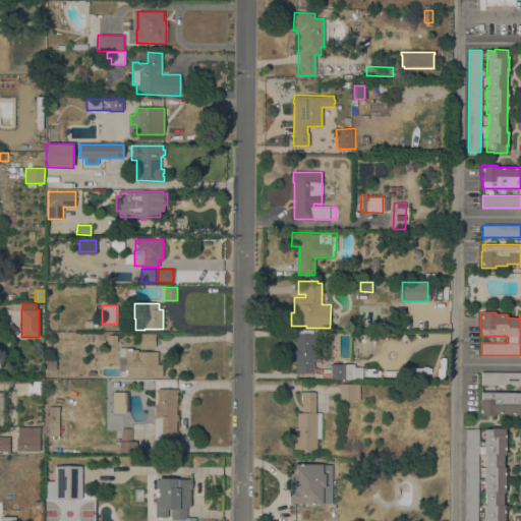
[(295,372),(295,359),(293,359),(293,341),(295,341),(296,333),(315,333),(315,343),(313,343),(313,372),(295,372)]
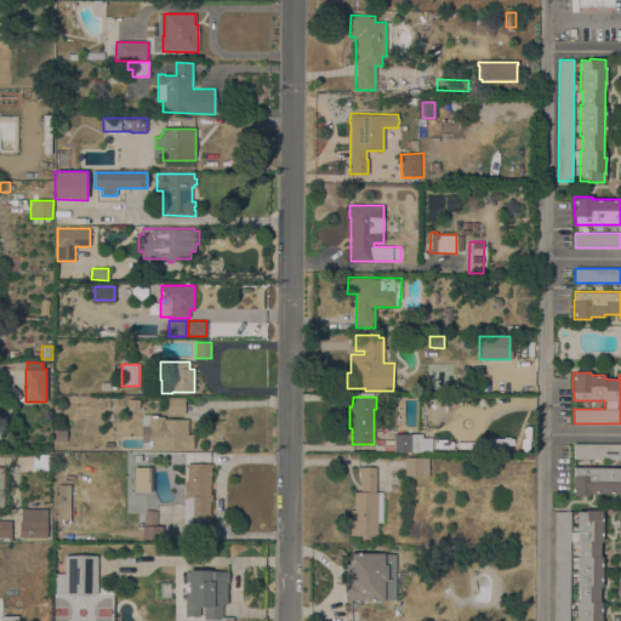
[(184,398),(184,414),(167,414),(167,398),(184,398)]
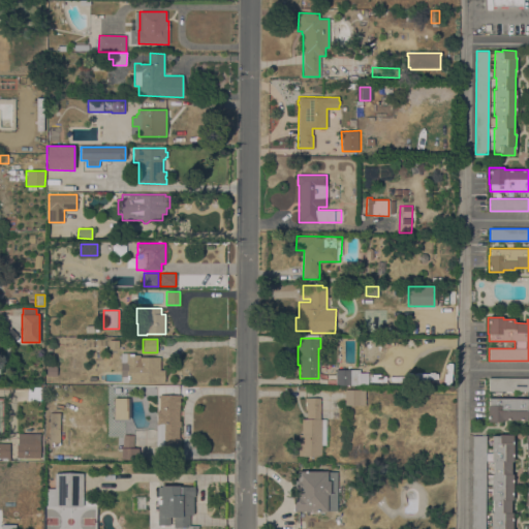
[(109,340),(118,340),(118,348),(109,348),(109,340)]
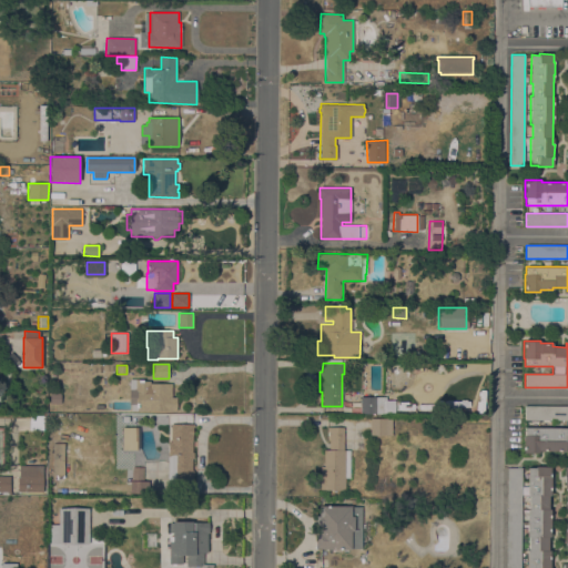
[(138,391),(134,391),(135,379),(143,379),(143,381),(150,381),(150,383),(158,383),(158,384),(171,384),(171,397),(175,397),(175,412),(166,411),(166,409),(158,409),(158,411),(138,411),(138,391)]
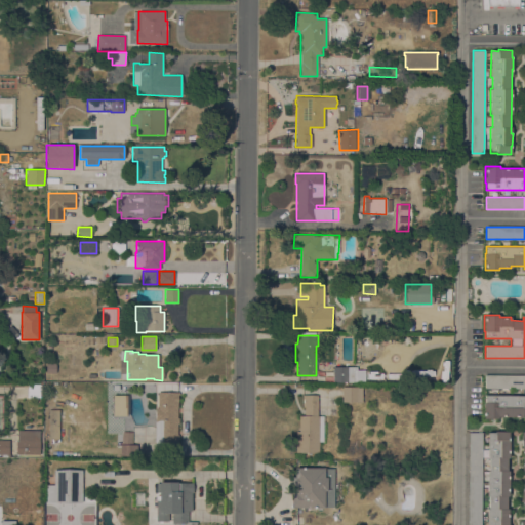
[(56,363),(56,372),(46,372),(46,362),(56,363)]
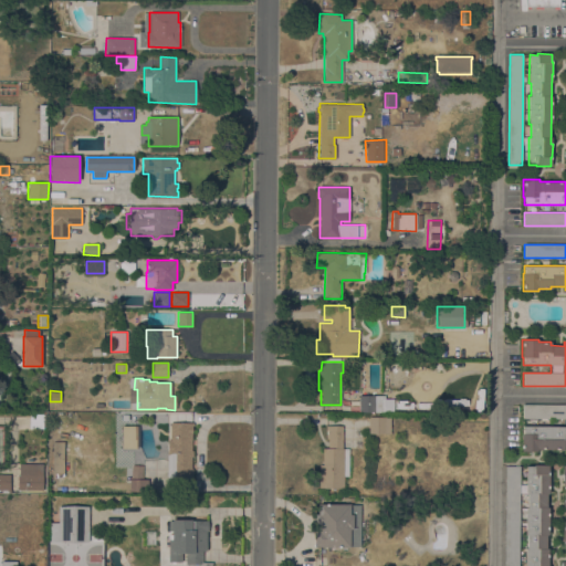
[(385,396),(385,412),(359,411),(359,395),(385,396)]
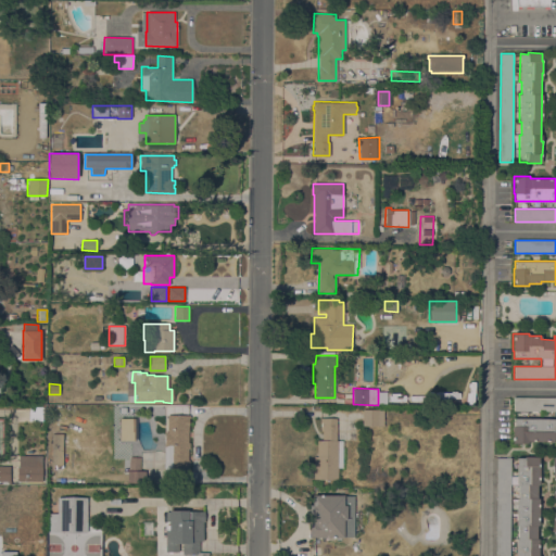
[(555,397),(555,411),(514,411),(514,397),(555,397)]
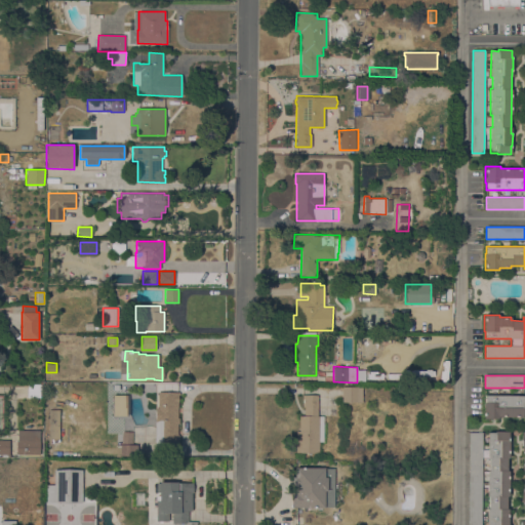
[(39,385),(27,385),(27,397),(39,397),(39,385)]
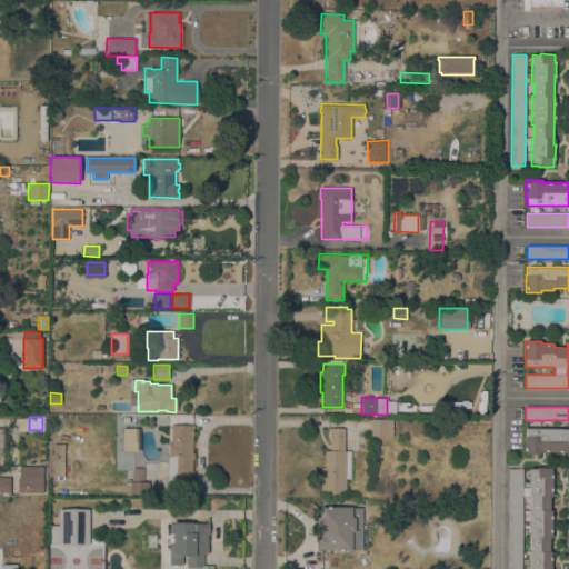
[(195,425),(195,428),(193,428),(192,471),(195,471),(195,476),(193,476),(193,480),(168,480),(168,442),(171,442),(171,425),(195,425)]
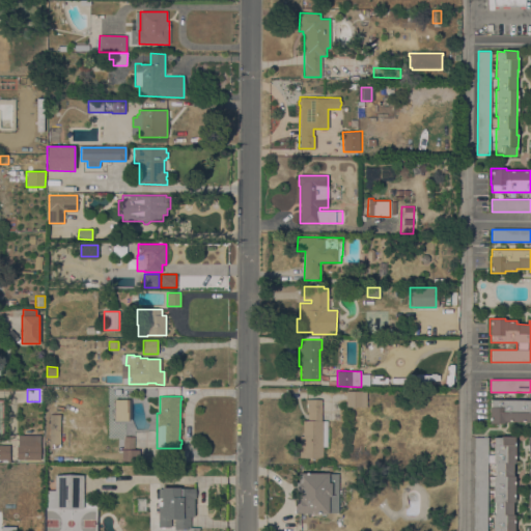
[(128,399),(113,399),(113,421),(128,421),(128,399)]
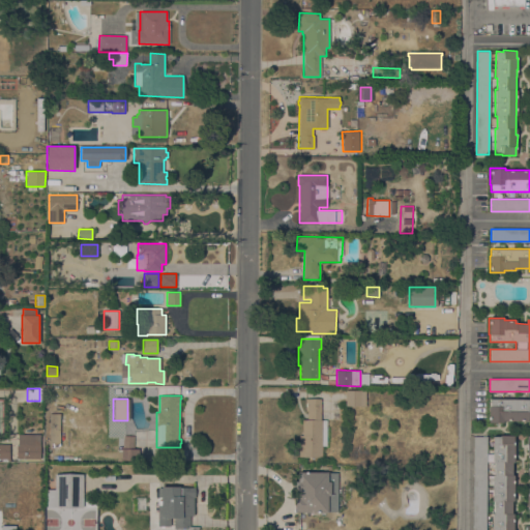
[(298,457),(299,435),(302,435),(302,420),(306,420),(306,411),(305,411),(305,407),(306,407),(306,403),(305,403),(305,399),(321,399),(320,420),(327,420),(326,446),(322,446),(322,457),(298,457)]
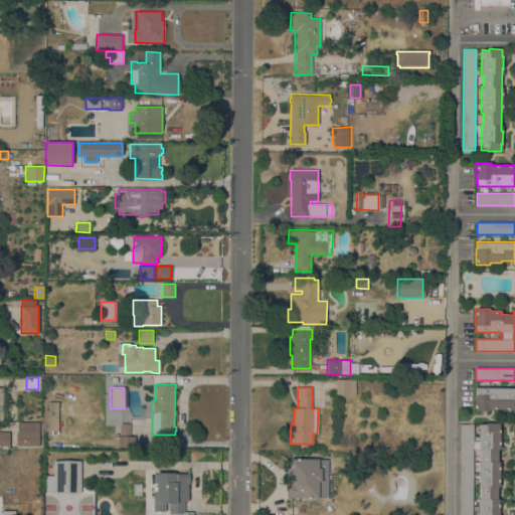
[(514,387),(514,405),(513,405),(512,409),(489,408),(489,410),(474,410),(474,394),(476,394),(476,387),(514,387)]
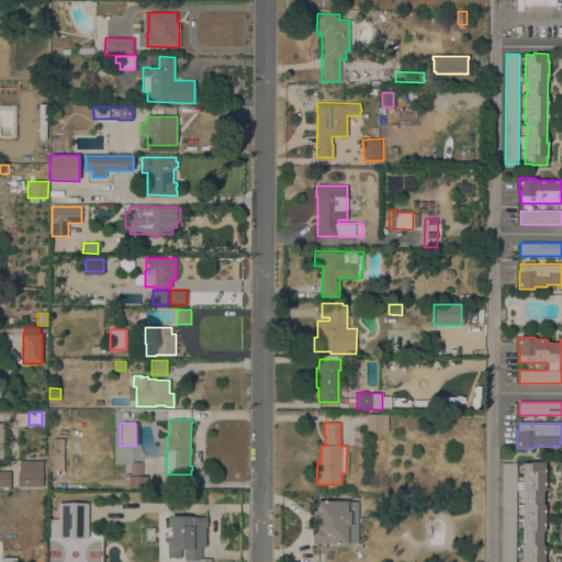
[(63,472),(52,472),(53,438),(64,439),(63,472)]
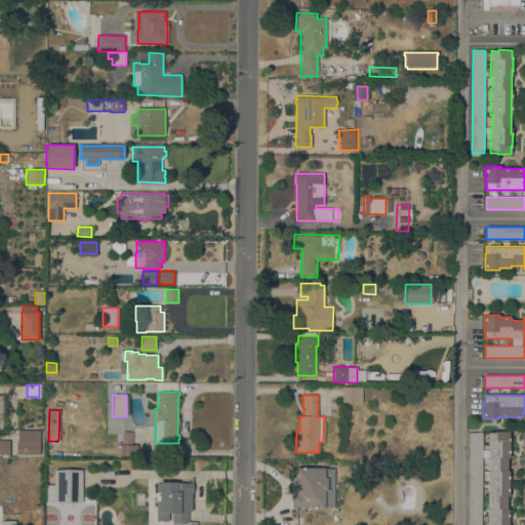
[(39,430),(39,454),(16,454),(16,440),(17,440),(17,430),(39,430)]
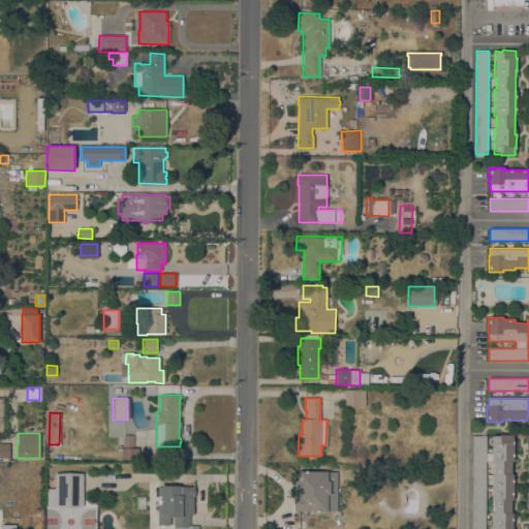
[(472,528),(473,436),(477,436),(477,433),(481,434),(481,436),(486,436),(485,528),(472,528)]
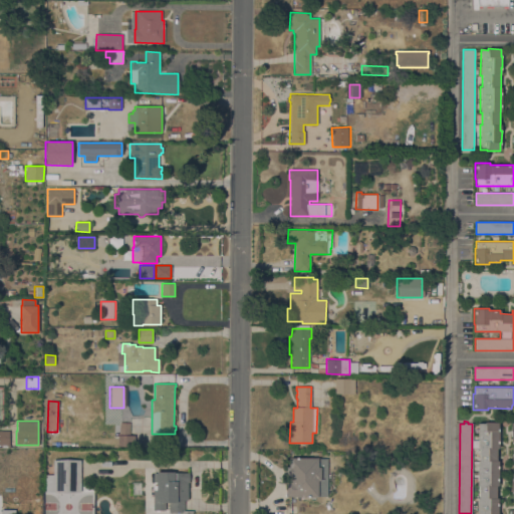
[(477,513),(477,498),(478,498),(478,486),(477,486),(477,461),(479,461),(479,449),(477,449),(478,424),(485,424),(485,422),(498,423),(497,430),(499,430),(499,442),(498,442),(498,449),(497,449),(497,461),(498,461),(498,486),(496,486),(496,498),(498,498),(498,513),(477,513)]
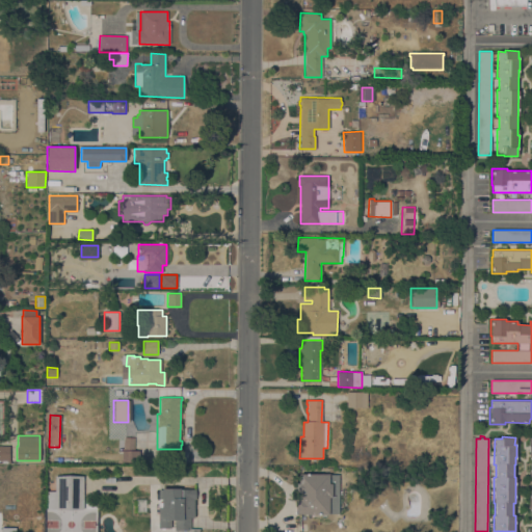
[(122,450),(124,450),(124,437),(134,437),(134,450),(139,451),(138,462),(122,461),(122,450)]
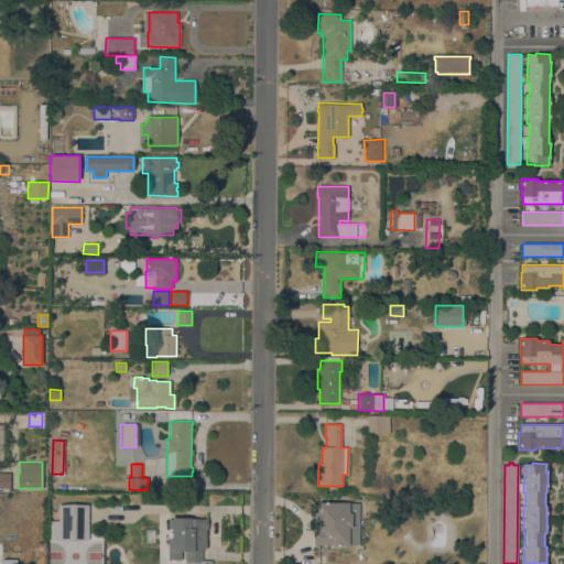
[(0,473),(10,473),(10,488),(0,488),(0,473)]
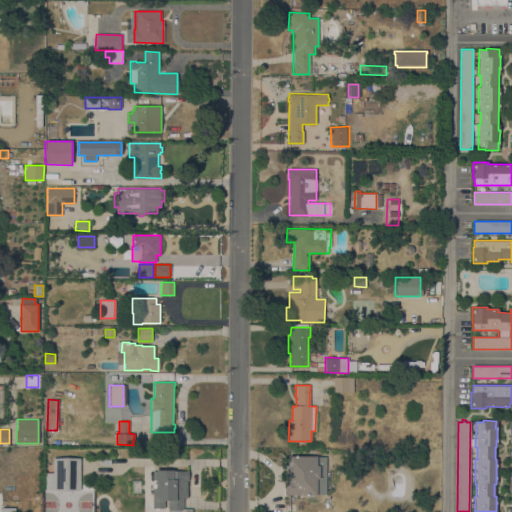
[(326,495),(284,494),(284,480),(287,480),(287,474),(285,474),(285,465),(287,465),(287,456),(326,456),(326,495)]
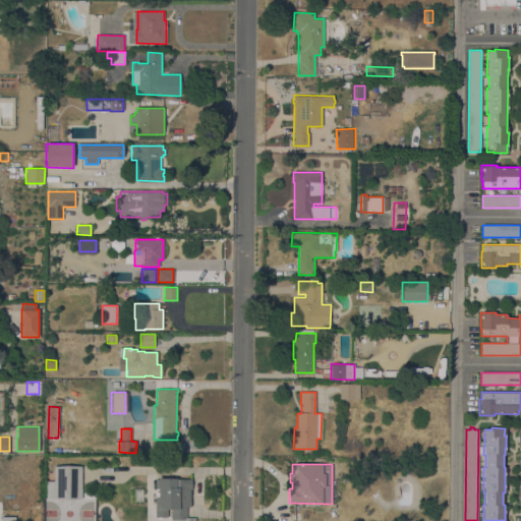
[(80,500),(45,499),(45,481),(53,481),(54,466),(81,466),(80,500)]
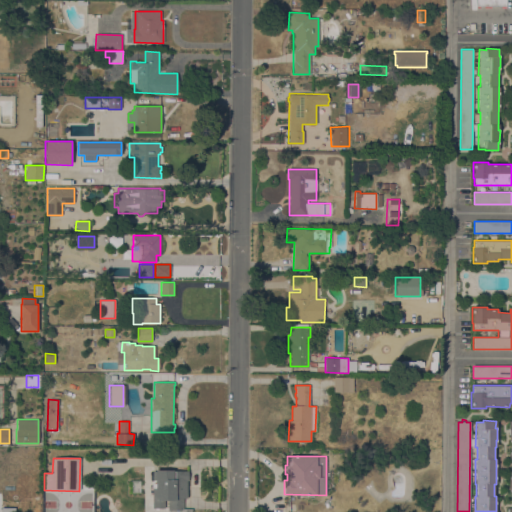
[(153,470),(188,471),(188,473),(189,473),(189,478),(188,478),(188,480),(187,480),(187,498),(183,498),(183,510),(168,510),(168,500),(164,500),(164,509),(152,508),(153,470)]
